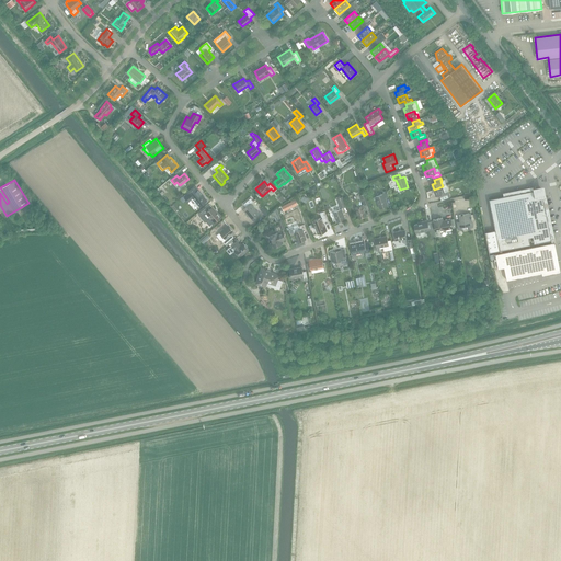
[(443,186),(434,190),(436,195),(439,194),(441,197),(447,195),(446,192),(448,191),(446,185),(443,186)]
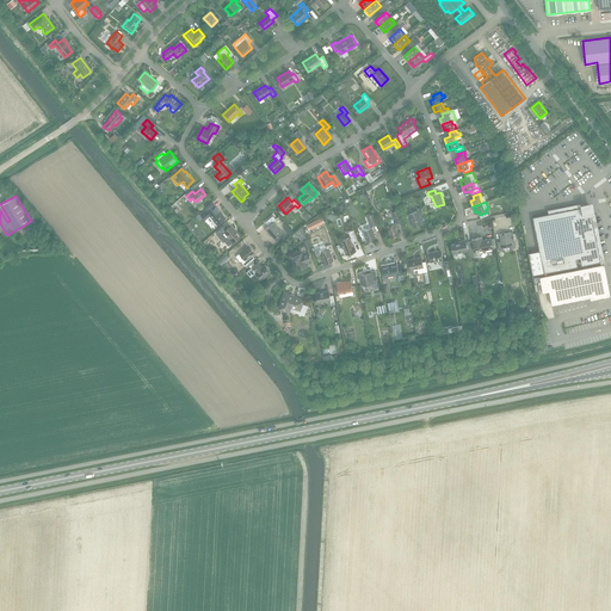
[(217,224),(226,218),(214,204),(205,210),(205,211),(201,215),(205,220),(210,216),(214,220),(213,221),(213,223),(215,226),(216,226),(217,224)]
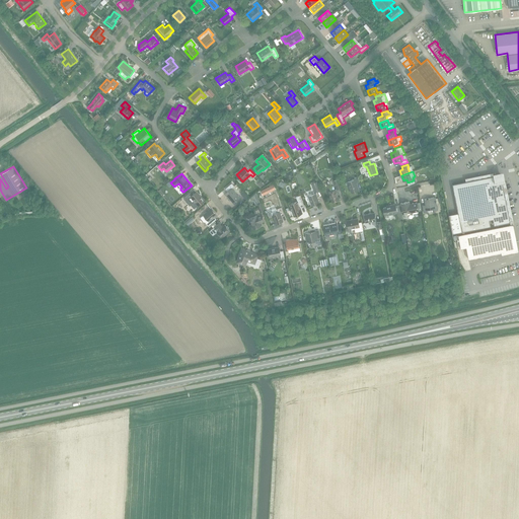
[(458,213),(448,215),(452,233),(461,231),(491,226),(490,220),(493,219),(494,225),(510,222),(501,174),(452,183),(458,213)]
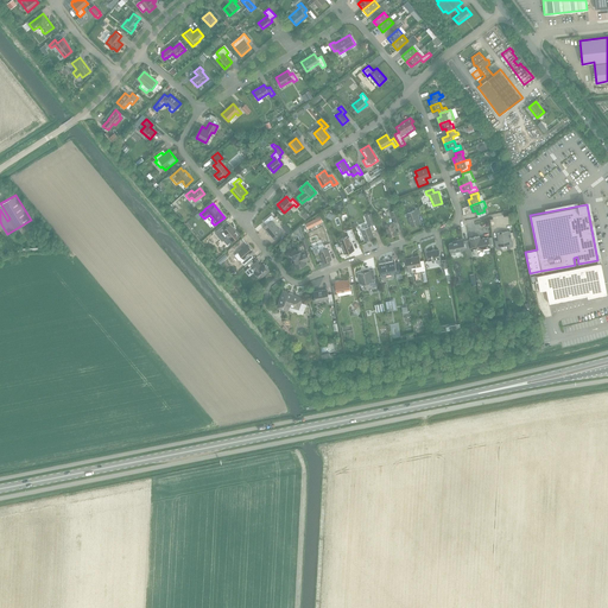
[(416,223),(416,225),(420,223),(418,215),(422,214),(419,207),(416,208),(416,210),(407,214),(412,226),(412,225),(416,223)]
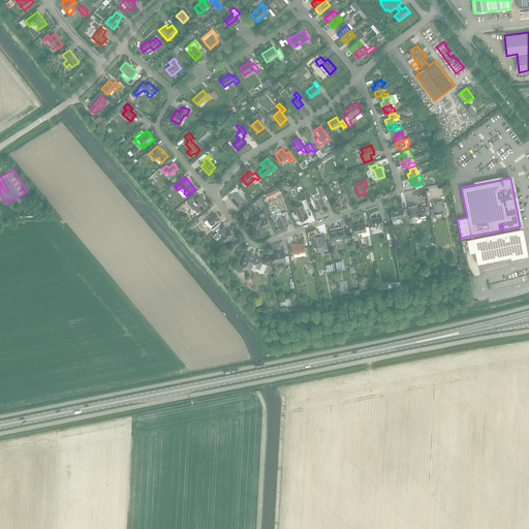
[(323,185),(321,186),(320,184),(318,185),(319,187),(317,188),(320,195),(327,193),(323,185)]
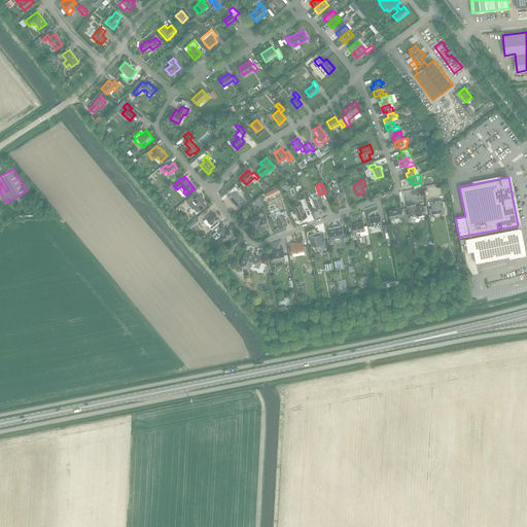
[(238,207),(244,202),(236,191),(238,189),(236,186),(229,191),(231,195),(227,197),(232,201),(232,200),(238,207)]
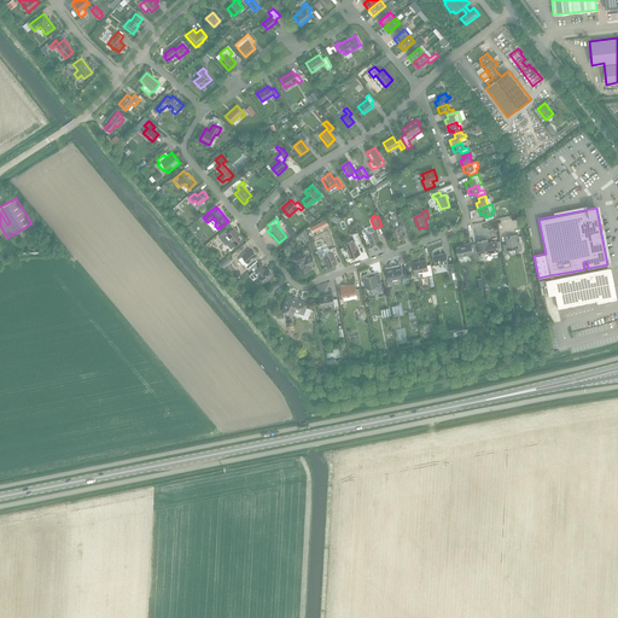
[(400,226),(398,226),(397,222),(396,222),(394,223),(392,223),(394,227),(391,229),(395,240),(404,238),(400,226)]
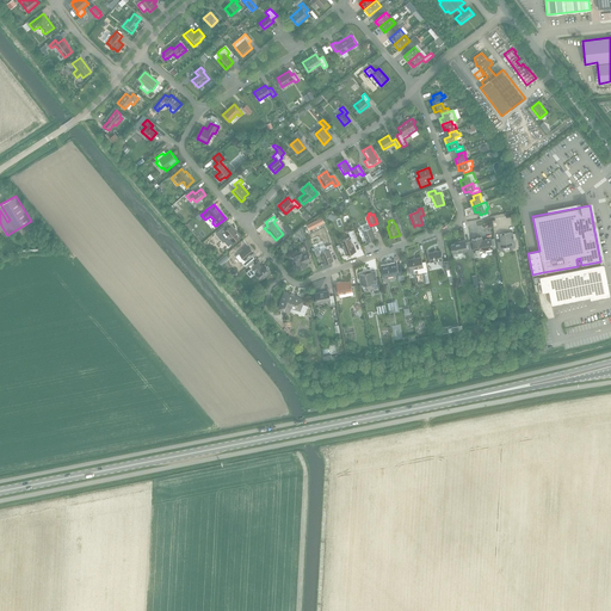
[(217,233),(216,233),(223,242),(224,241),(229,245),(233,242),(241,236),(232,226),(230,226),(228,223),(224,227),(217,233)]
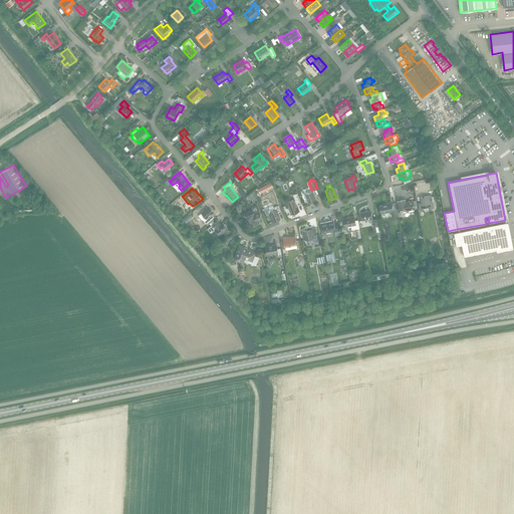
[(305,195),(308,204),(316,201),(313,192),(305,195)]
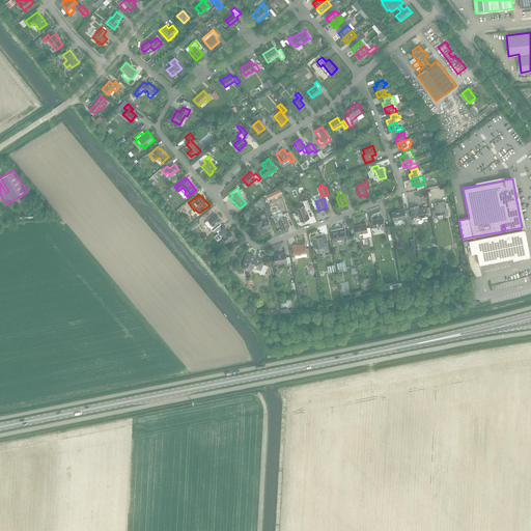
[(298,217),(300,222),(309,218),(307,212),(311,210),(307,200),(303,201),(305,206),(296,210),(299,216),(298,217)]
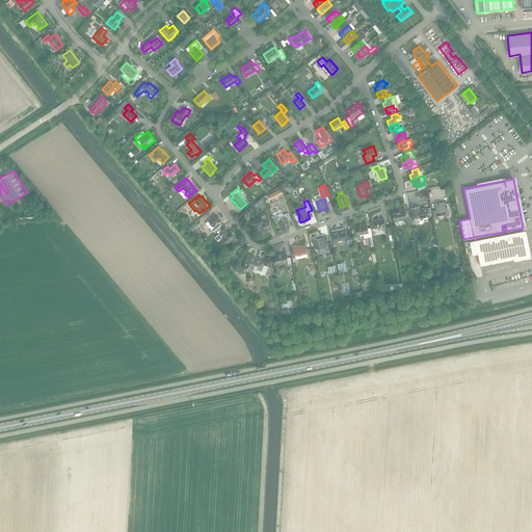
[(445,216),(449,215),(447,202),(435,204),(436,210),(433,210),(434,218),(439,217),(439,215),(445,214),(445,216)]
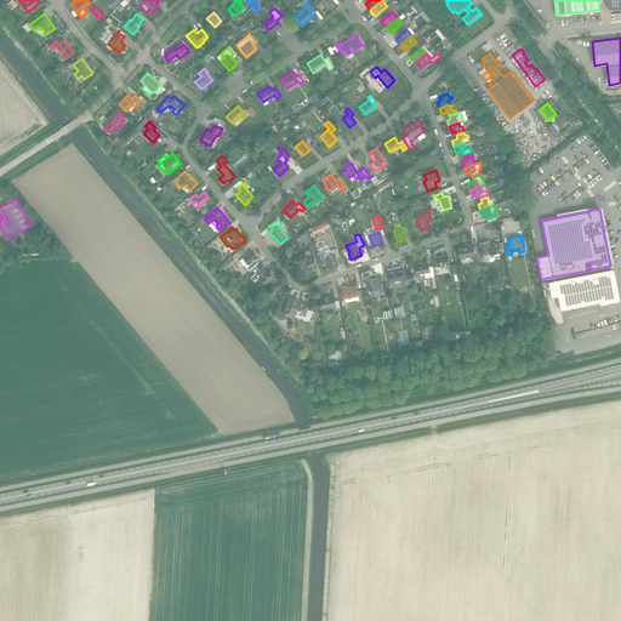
[(494,245),(490,245),(490,241),(479,243),(483,256),(501,252),(499,243),(494,244),(494,245)]
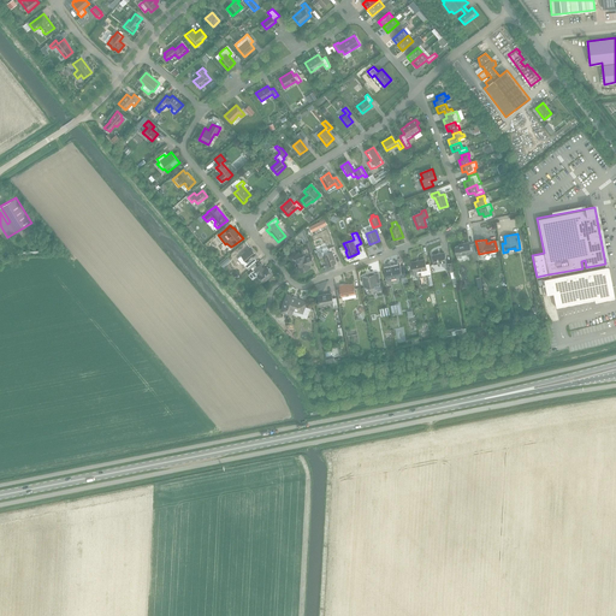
[(477,250),(471,252),(469,242),(463,243),(463,246),(455,247),(457,256),(471,253),(473,261),(478,260),(477,250)]
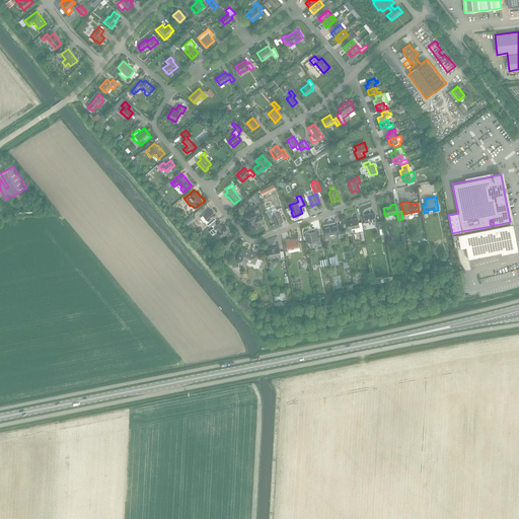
[(281,208),(276,210),(276,208),(267,211),(269,216),(273,214),(276,224),(283,221),(280,215),(283,214),(281,208)]
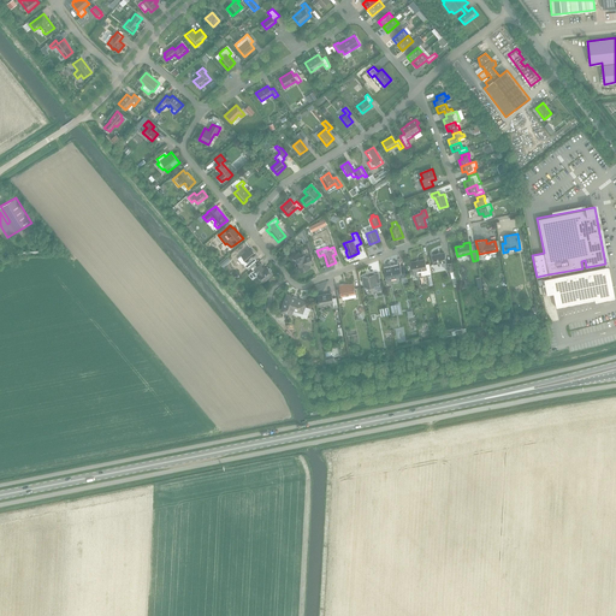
[(243,264),(248,268),(255,262),(253,259),(256,255),(250,248),(238,258),(238,259),(242,264),(243,264)]
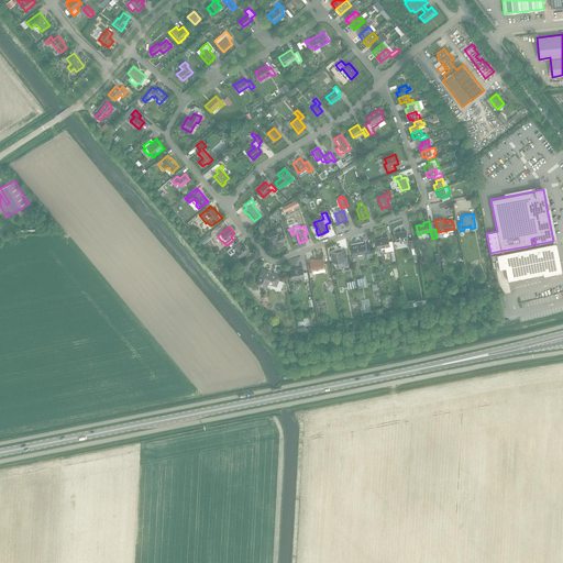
[(415,240),(408,241),(406,231),(395,233),(397,242),(403,240),(404,243),(406,244),(408,244),(409,249),(416,246),(415,240)]
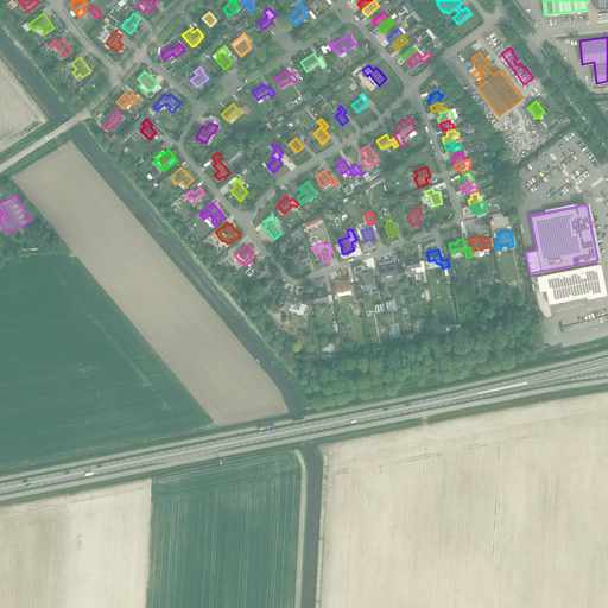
[(304,261),(310,260),(306,252),(302,254),(301,252),(292,255),(293,259),(292,259),(292,260),(292,261),(292,263),(293,264),(295,263),(297,268),(305,265),(304,261)]
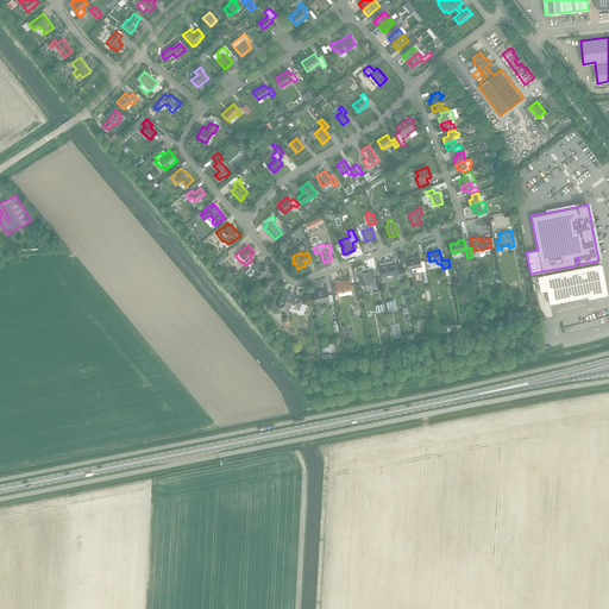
[(424,261),(421,262),(420,256),(407,259),(409,269),(421,267),(422,271),(426,271),(424,261)]
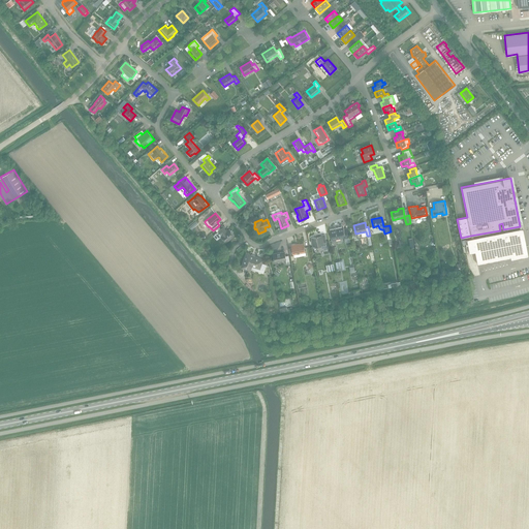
[(347,228),(343,229),(343,227),(331,230),(333,241),(336,240),(335,238),(344,237),(345,239),(349,238),(347,228)]
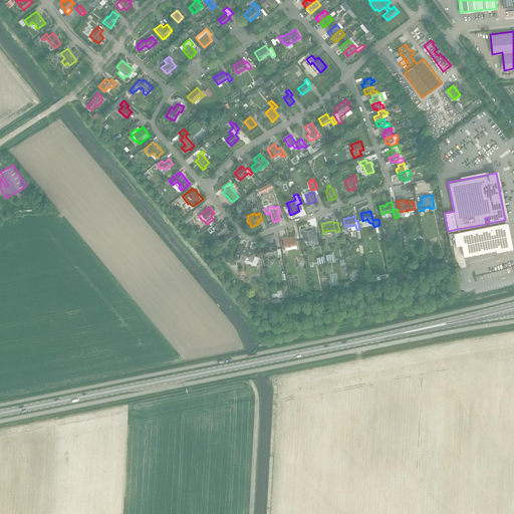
[(223,223),(220,226),(216,222),(212,225),(208,229),(211,233),(215,230),(220,235),(228,229),(223,223)]
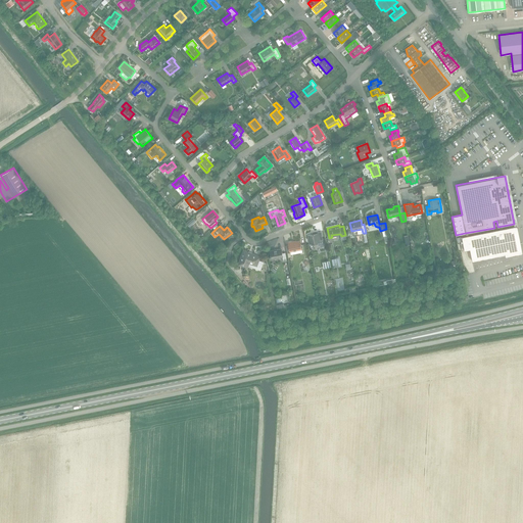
[(507,228),(462,237),(464,246),(469,245),(472,262),(519,252),(515,233),(519,232),(517,226),(507,228)]
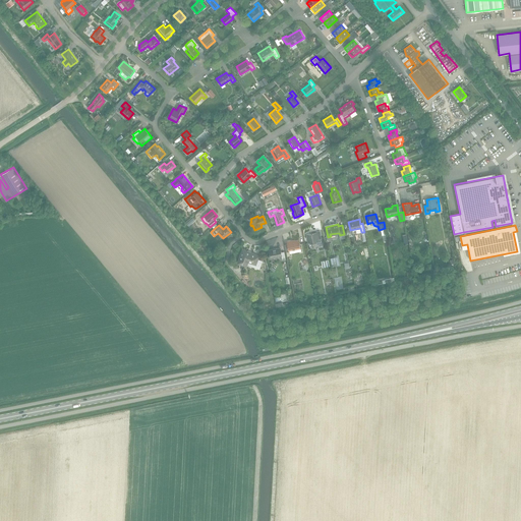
[(321,234),(317,235),(316,232),(306,234),(308,243),(316,241),(317,244),(323,243),(321,234)]
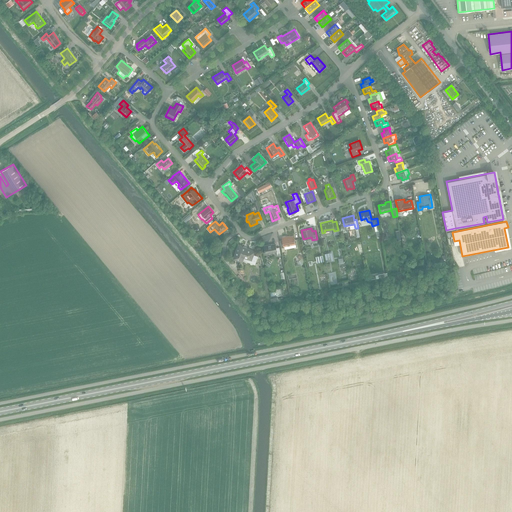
[(284,246),(295,244),(294,236),(286,237),(286,236),(282,237),(284,245),(281,245),(281,248),(284,247),(284,246)]
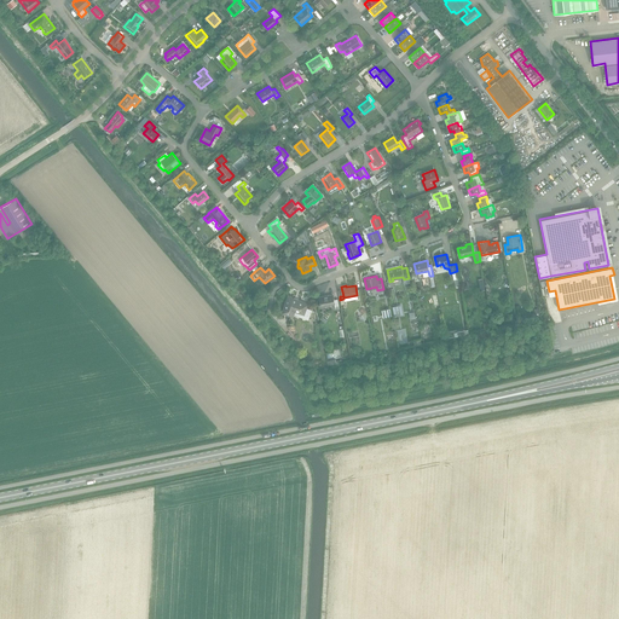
[(337,299),(334,300),(333,295),(319,298),(320,307),(335,304),(335,308),(340,308),(337,299)]
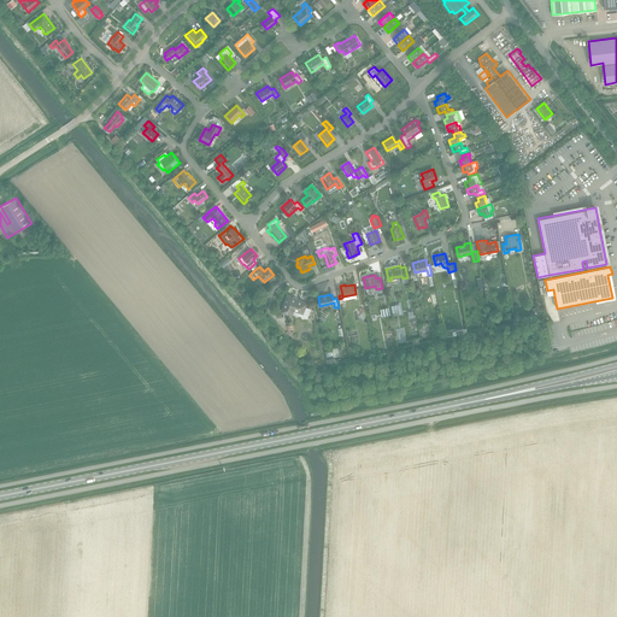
[(287,297),(282,311),(292,315),(293,311),(295,312),(297,311),(303,313),(303,315),(307,316),(309,312),(304,310),(306,304),(297,300),(297,299),(293,298),(287,297)]
